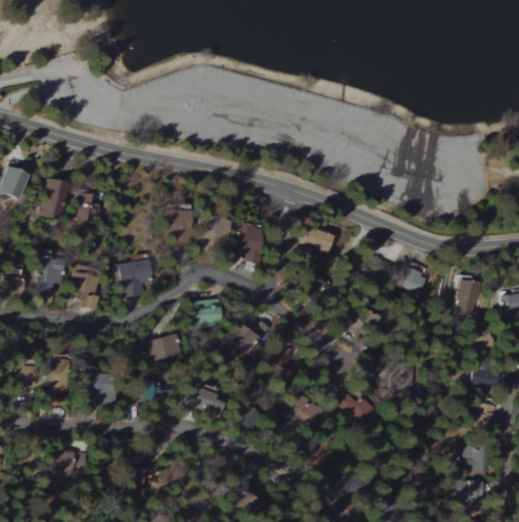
[(71,181),(47,178),(43,217),(66,220),(71,181)]
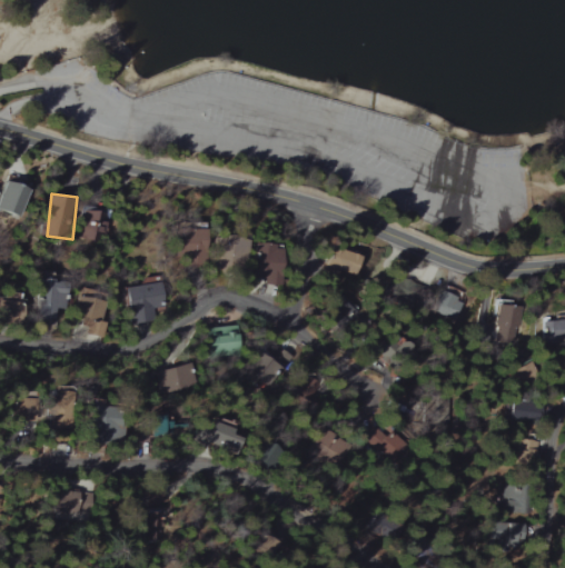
[(86,239),(106,241),(108,209),(89,208),(86,239)]
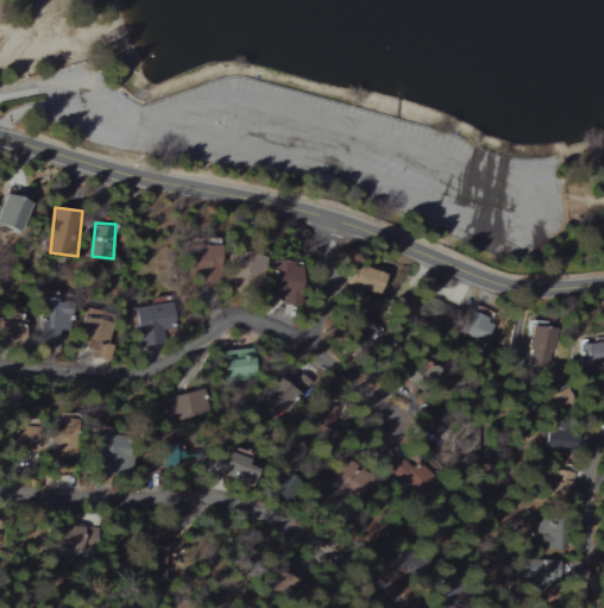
[(219,246),(192,245),(190,281),(216,282),(219,246)]
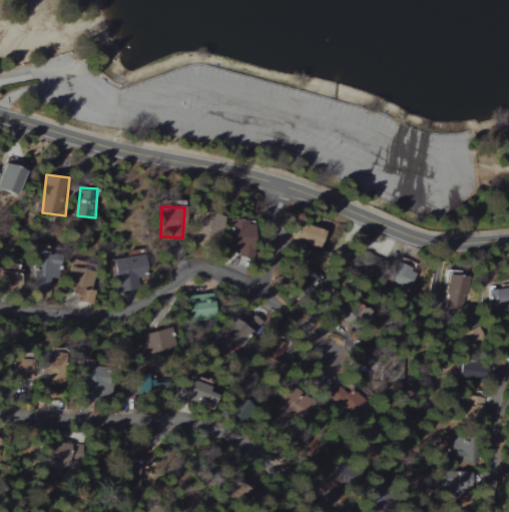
[(190,213),(188,241),(220,243),(221,214),(190,213)]
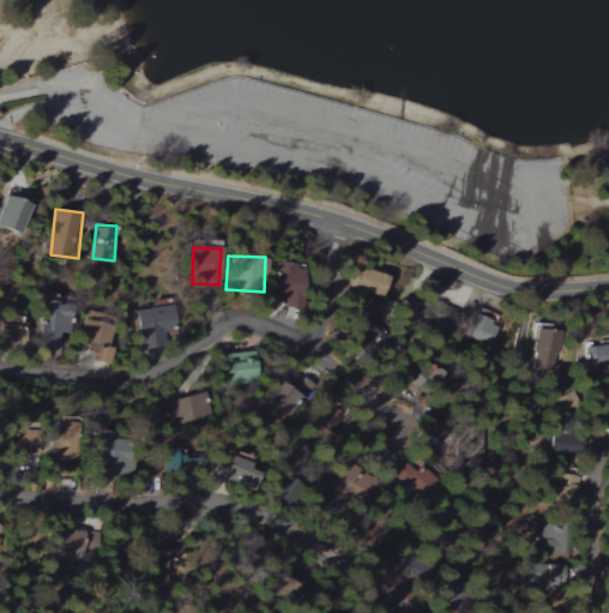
[(273,264),(275,299),(303,298),(302,264),(273,264)]
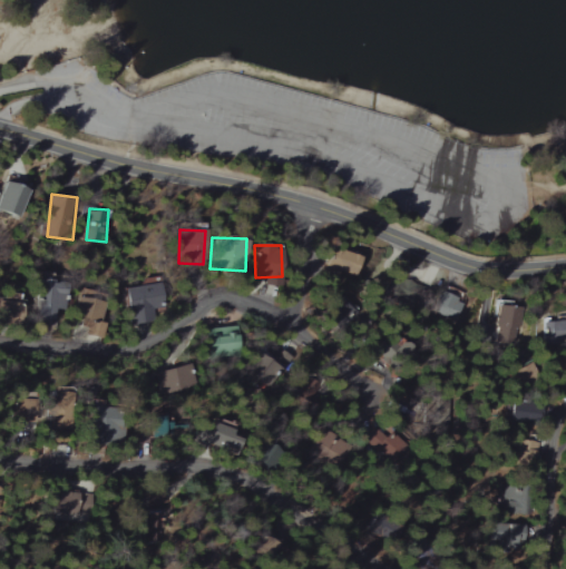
[(358,275),(363,253),(333,245),(325,276),(341,281),(343,272),(358,275)]
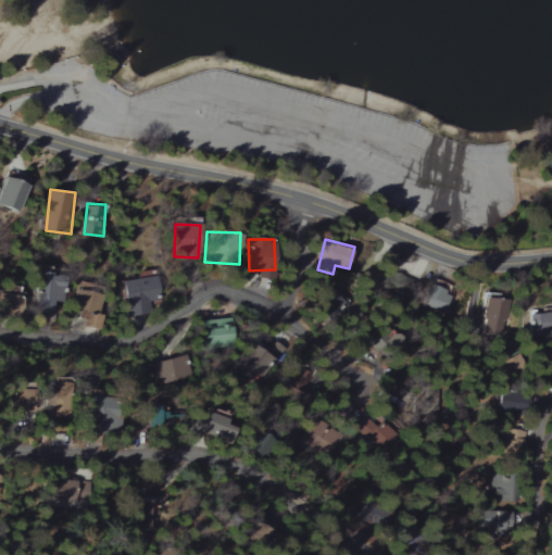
[(55,302),(65,302),(66,276),(38,275),(37,312),(54,313),(55,302)]
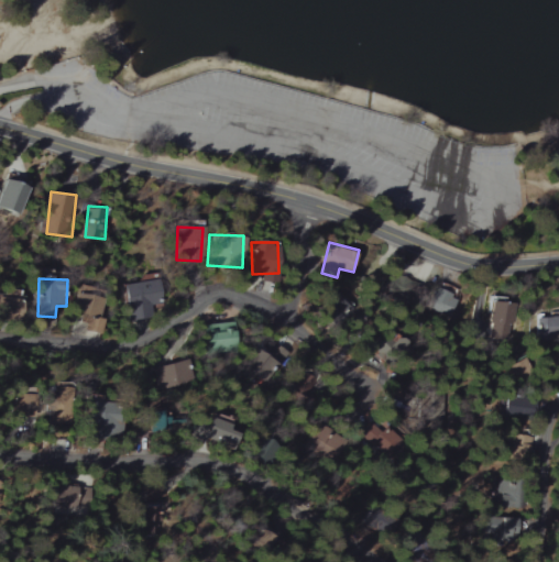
[(124,284),(129,318),(140,317),(140,311),(154,310),(153,305),(163,304),(160,279),(124,284)]
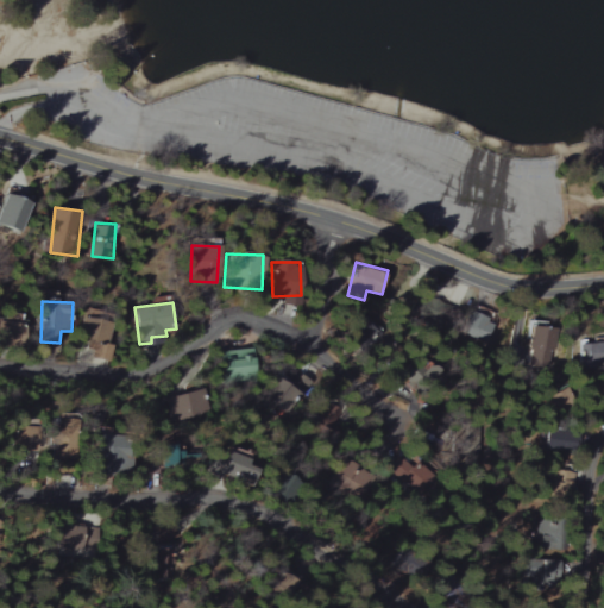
[(490,343),(499,319),(473,308),(464,331),(490,343)]
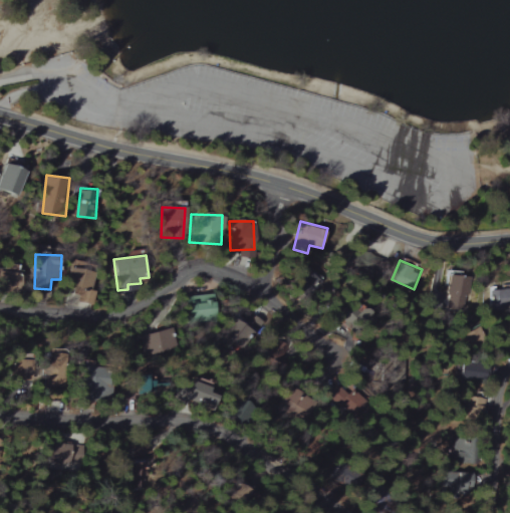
[(83,289),(81,296),(89,297),(89,299),(95,300),(97,291),(91,290),(97,268),(74,263),(69,286),(83,289)]
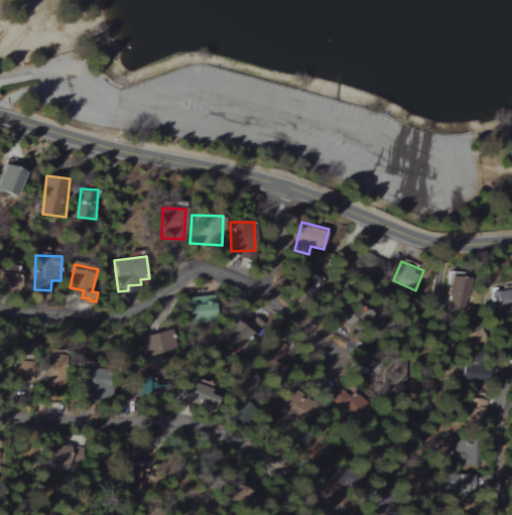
[(446,308),(469,312),(475,279),(453,275),(446,308)]
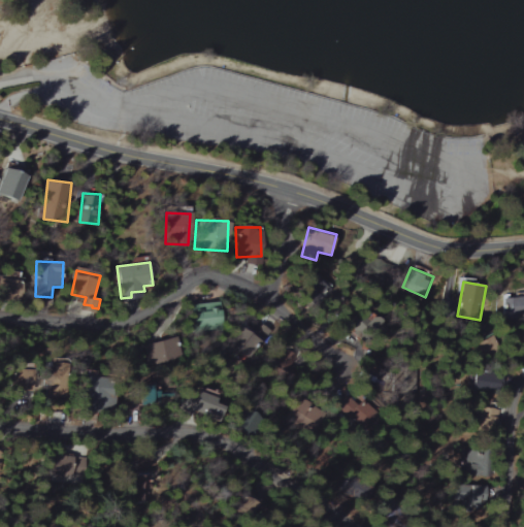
[(523,293),(502,295),(503,316),(523,314),(523,293)]
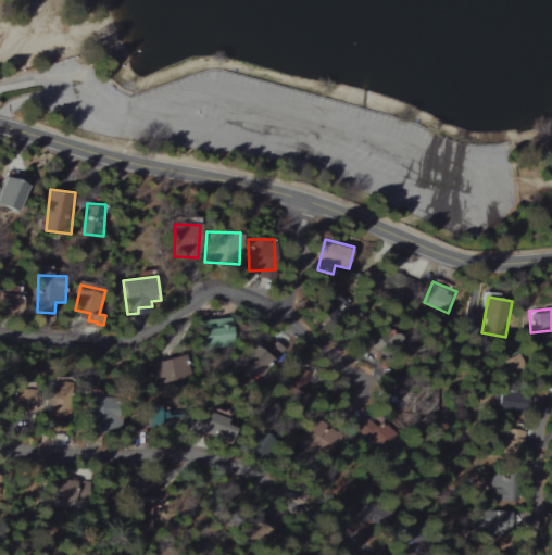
[(233,342),(233,318),(204,319),(205,342),(233,342)]
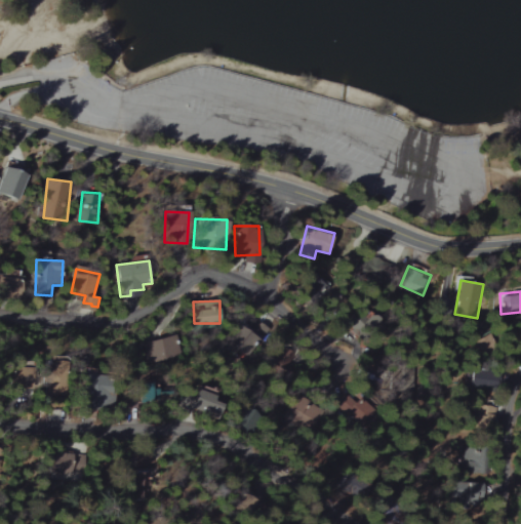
[(183,354),(177,333),(144,344),(149,364),(183,354)]
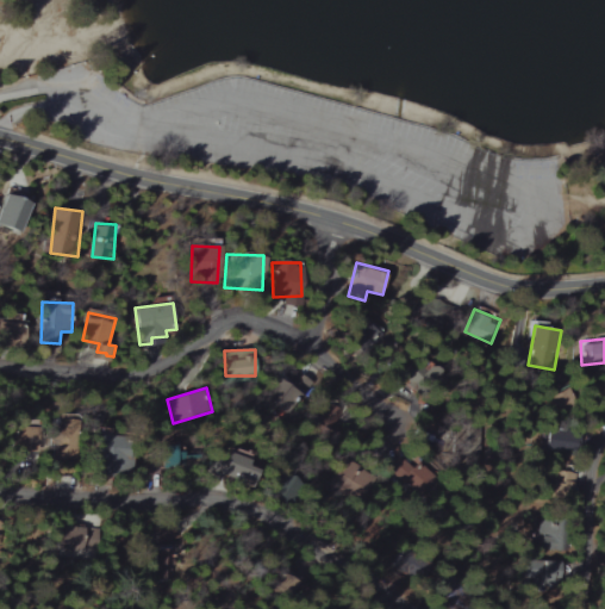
[(580,453),(581,432),(547,430),(547,452),(580,453)]
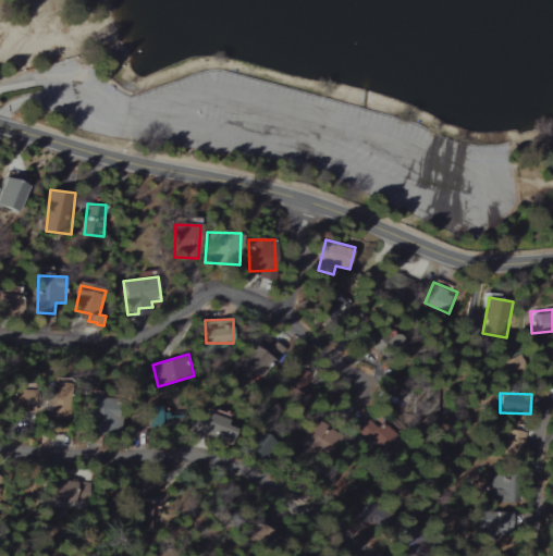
[(52,417),(72,416),(71,395),(52,396),(52,417)]
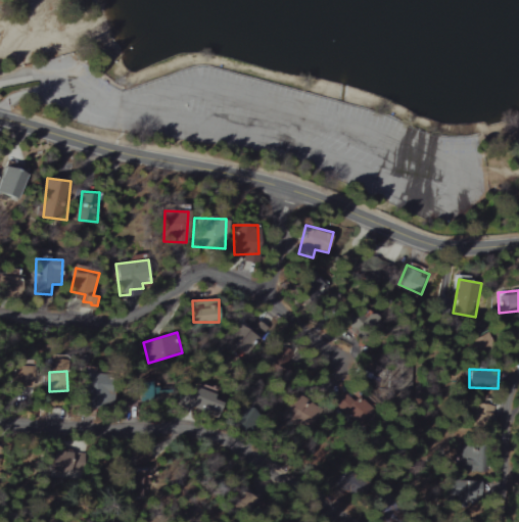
[(139,381),(140,397),(151,397),(151,381),(139,381)]
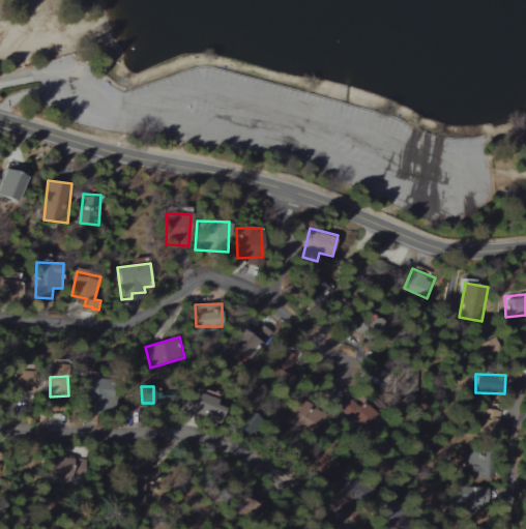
[(220,397),(199,390),(193,414),(220,420),(223,407),(217,405),(220,397)]
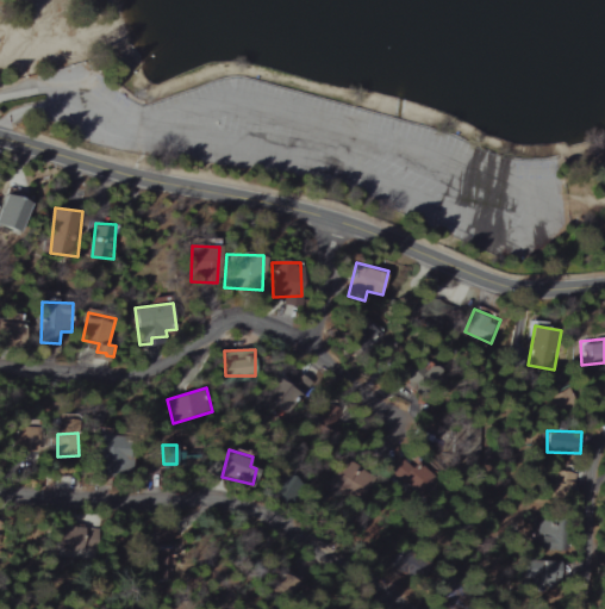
[(565,548),(565,520),(541,519),(541,547),(565,548)]
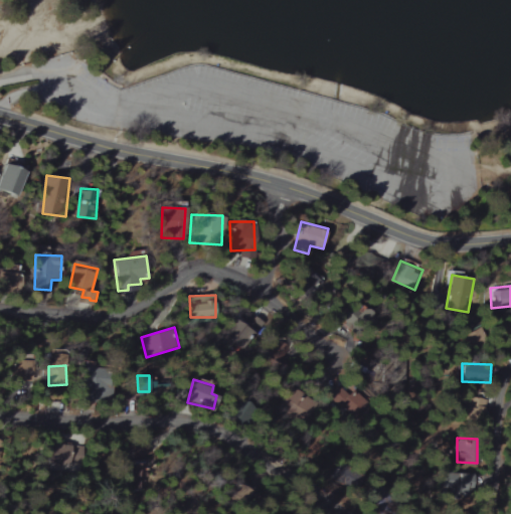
[(151,490),(150,462),(131,463),(132,491),(151,490)]
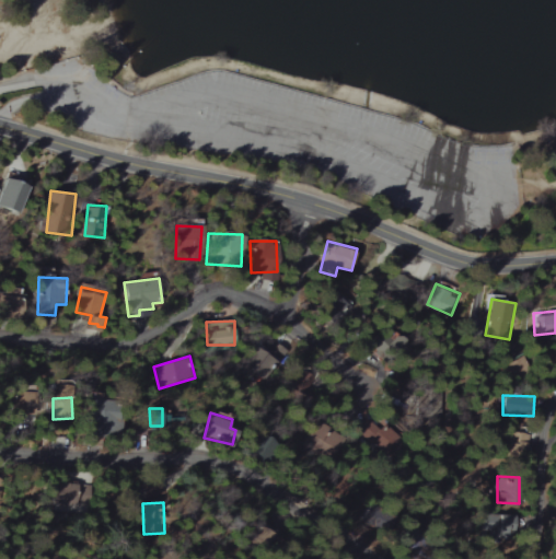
[(518,536),(518,514),(485,513),(485,535),(518,536)]
